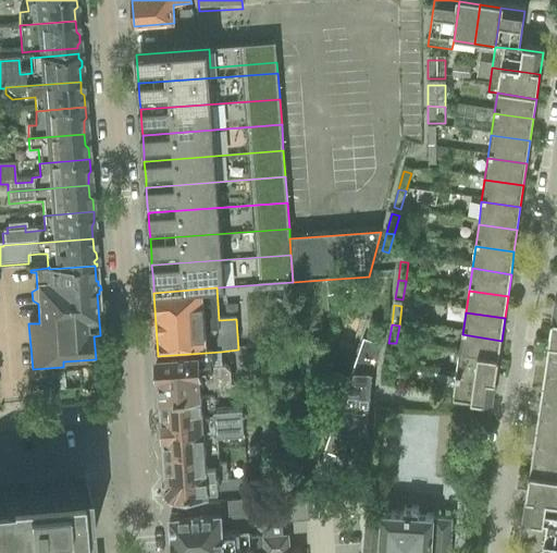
[(462,334),(459,357),(498,363),(502,341),(462,334)]
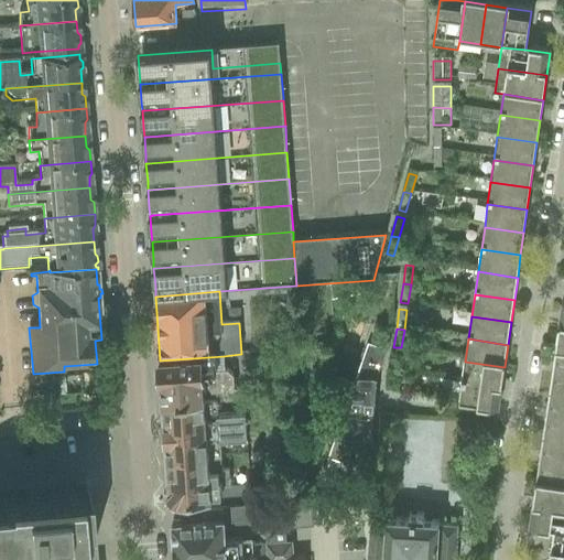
[(387,353),(368,345),(327,460),(346,467),(356,440),(371,441),(377,380),(387,353)]
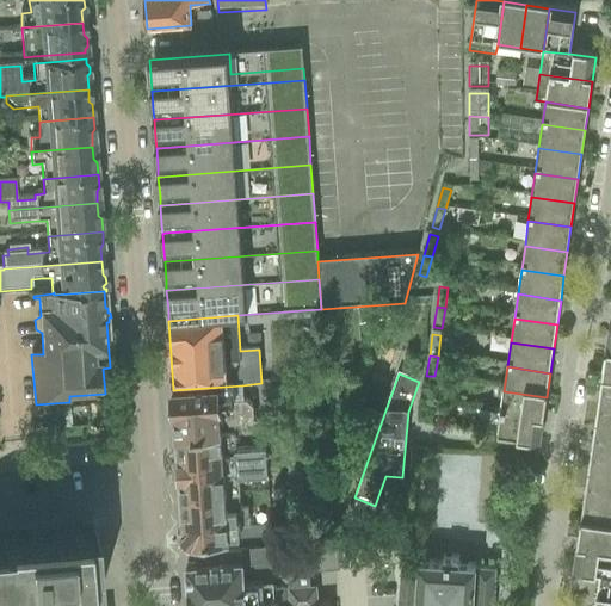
[(610,381),(602,379),(598,403),(610,406),(610,381)]
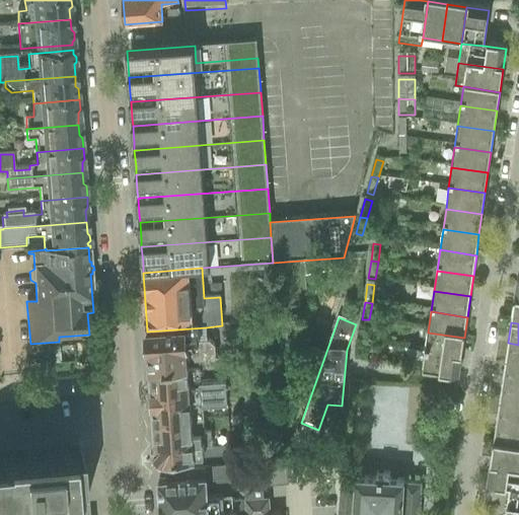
[(362,324),(359,344),(365,345),(368,325),(362,324)]
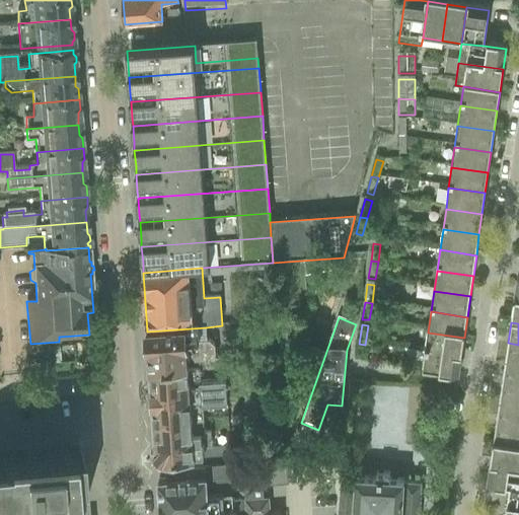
[(147,332),(151,375),(199,372),(239,369),(239,359),(227,360),(227,359),(215,360),(214,347),(209,343),(207,343),(206,327),(147,332)]
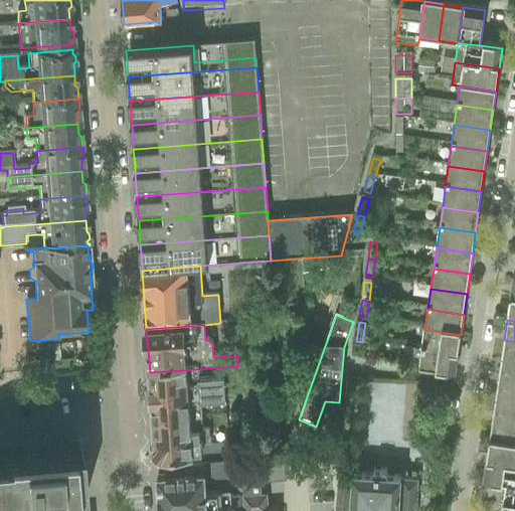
[(424,330),(421,350),(458,355),(461,335),(424,330)]
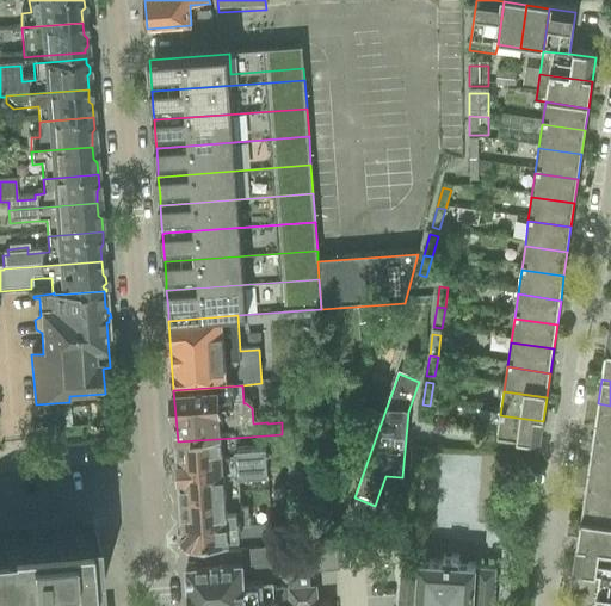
[(610,406),(598,403),(594,428),(610,430),(610,406)]
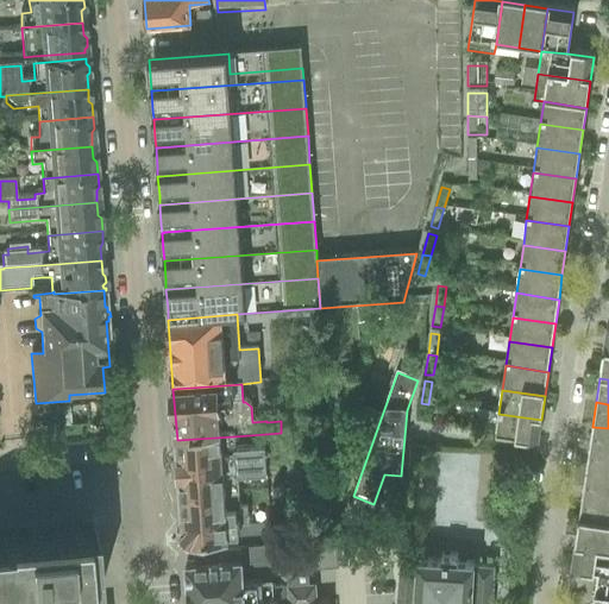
[(428,404),(421,403),(419,422),(426,423),(428,404)]
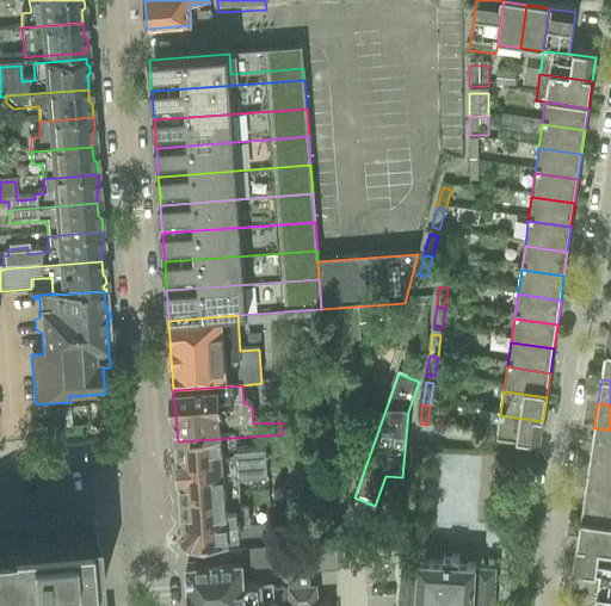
[(543,421),(500,415),(497,439),(539,445),(543,421)]
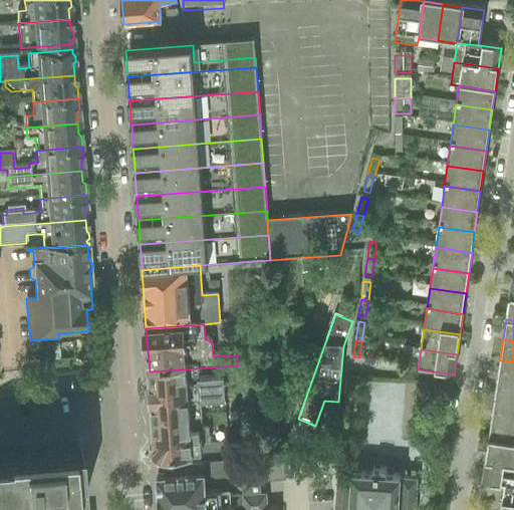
[(513,361),(500,360),(497,380),(513,383),(513,361)]
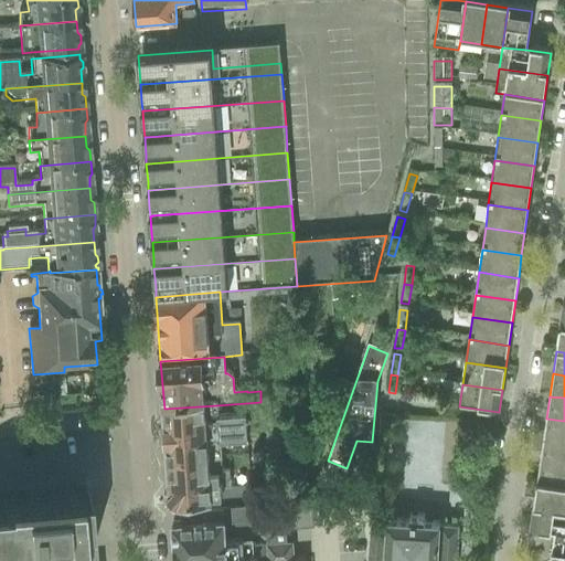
[(164,409),(166,435),(246,430),(245,417),(217,419),(216,405),(164,409)]
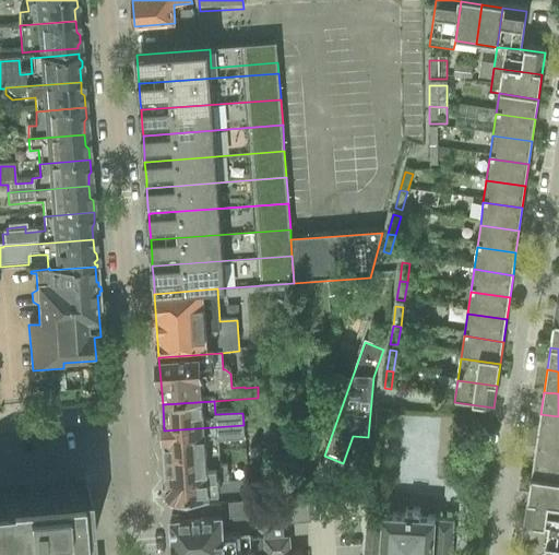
[(558,416),(540,414),(537,437),(558,439),(558,416)]
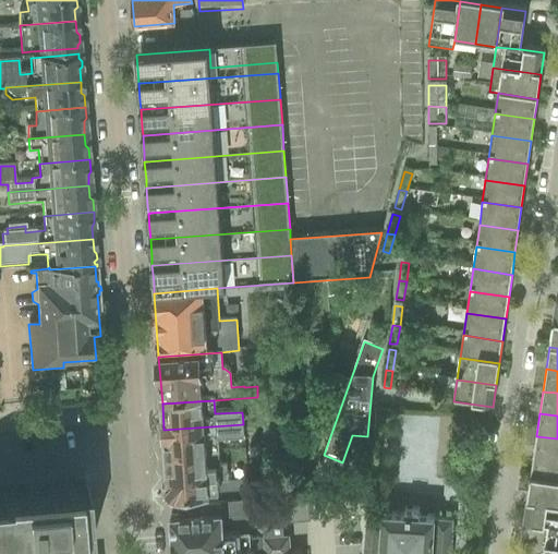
[(164,430),(166,457),(218,453),(217,438),(244,437),(243,424),(164,430)]
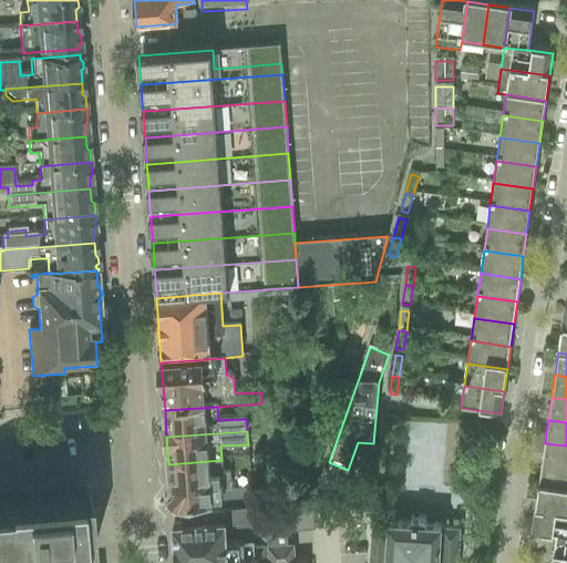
[(270,432),(266,442),(278,449),(284,439),(270,432)]
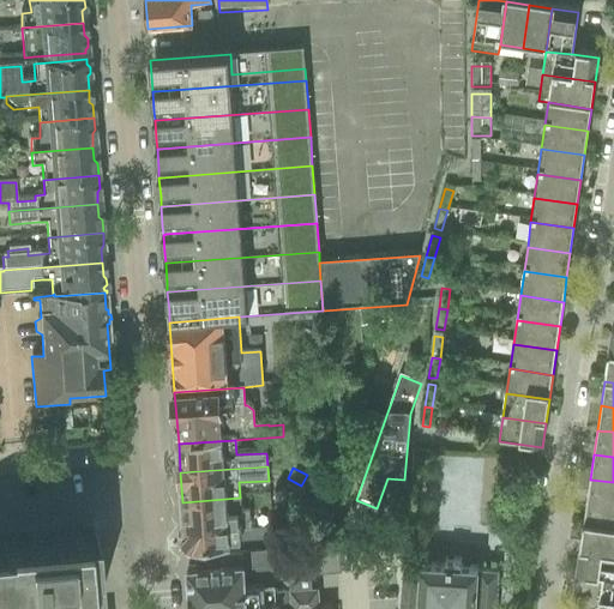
[(613,482),(590,480),(587,504),(613,507),(613,482)]
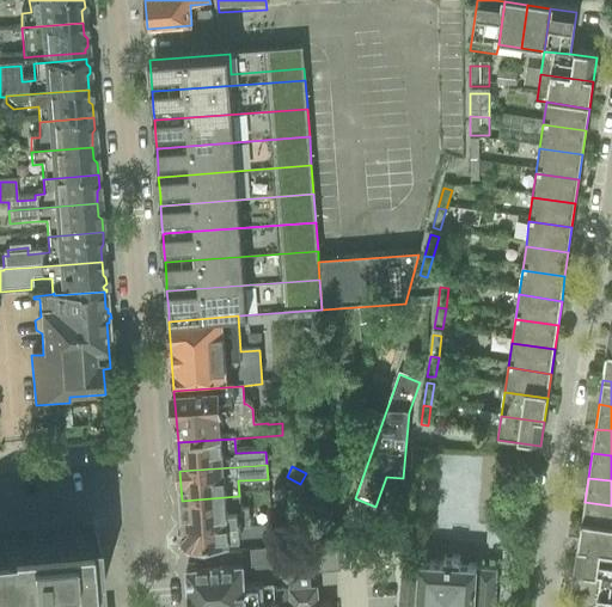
[(239,496),(182,501),(185,545),(233,541),(236,541),(240,541),(239,534),(239,531),(250,529),(249,515),(248,513),(240,513),(240,512),(239,496)]
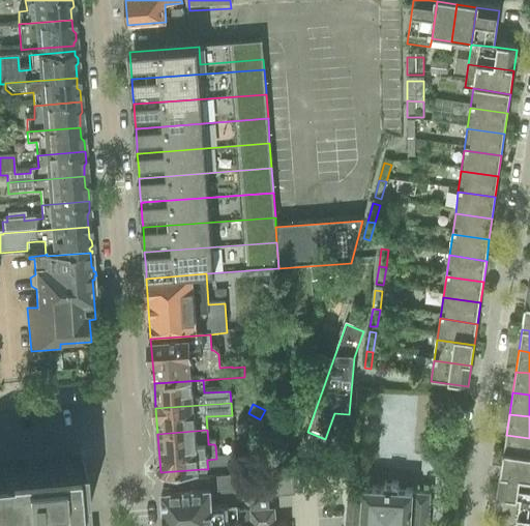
[(529,438),(506,435),(503,456),(529,460),(529,438)]
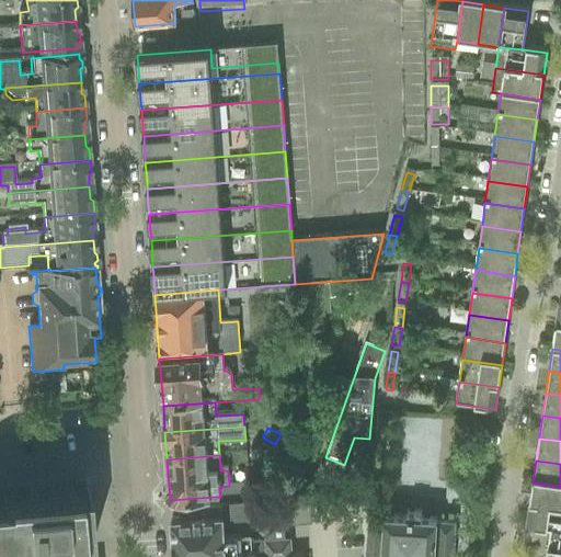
[(560,487),(533,482),(529,503),(560,508),(560,487)]
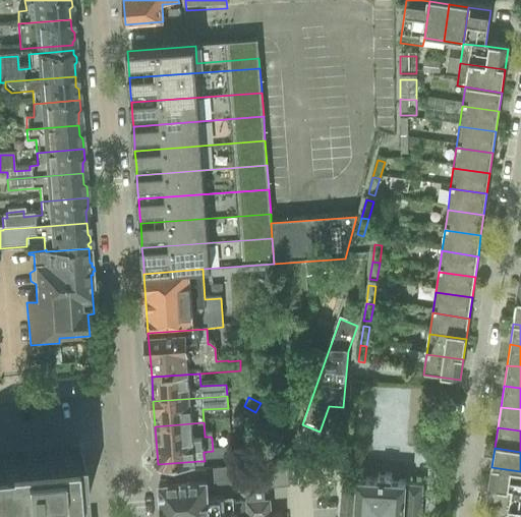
[(42,516),(69,516),(69,514),(84,513),(80,452),(0,457),(0,516),(42,516)]
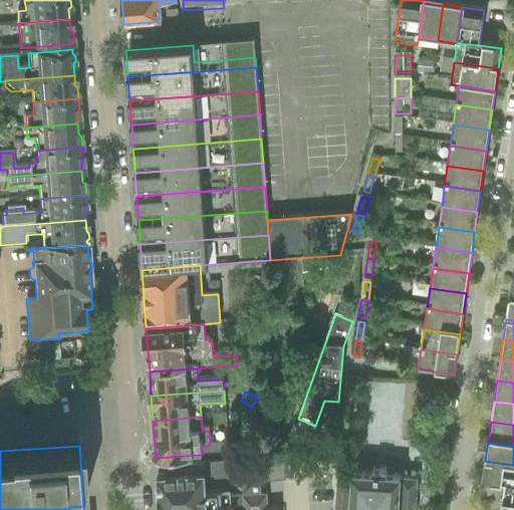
[(260,449),(241,455),(242,461),(261,455),(260,449)]
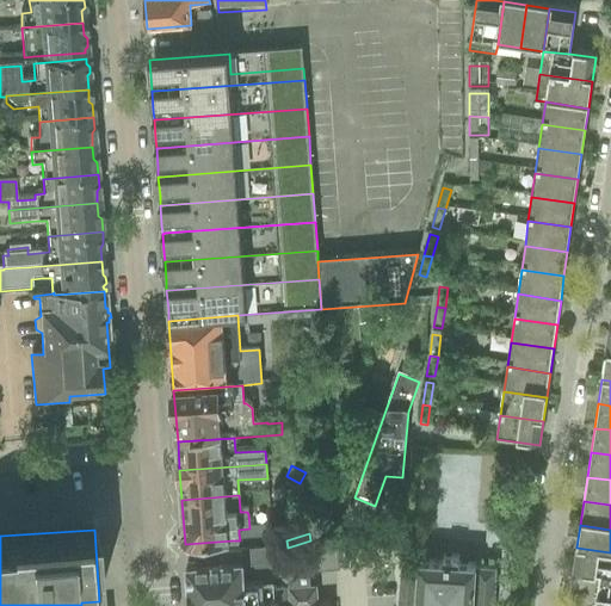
[(272,605),(290,604),(289,593),(310,591),(307,548),(276,550),(196,556),(197,568),(189,568),(189,567),(186,567),(189,605),(272,605)]
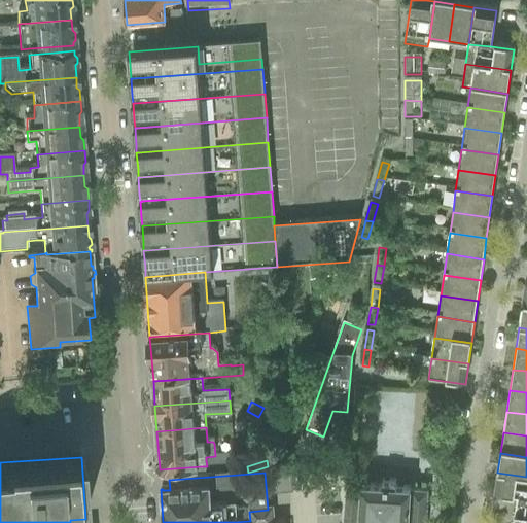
[(494,495),(517,498),(526,499),(526,477),(497,473),(494,495)]
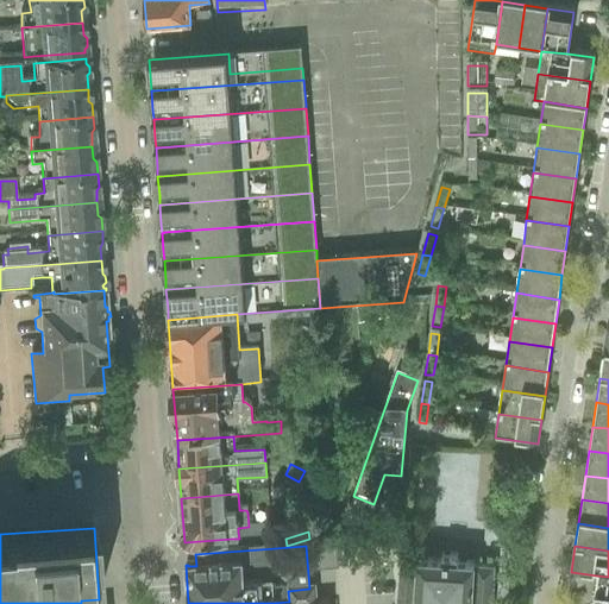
[(418,564),(399,561),(395,603),(491,603),(495,568),(475,567),(475,565),(457,564),(458,558),(441,557),(441,562),(418,561),(418,564)]
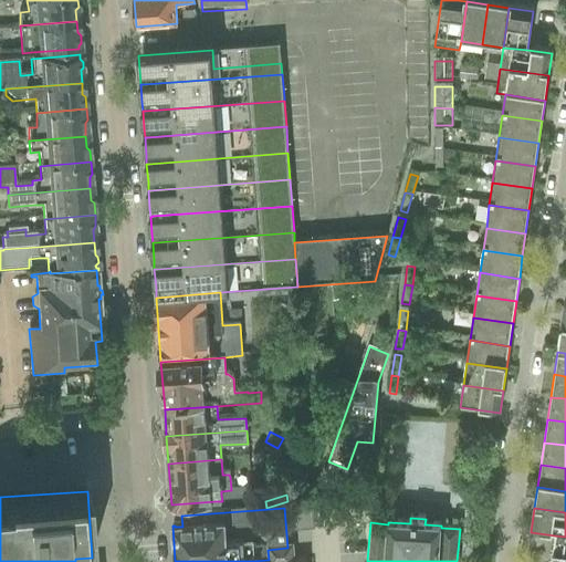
[(565,561),(565,537),(555,536),(551,561),(565,561)]
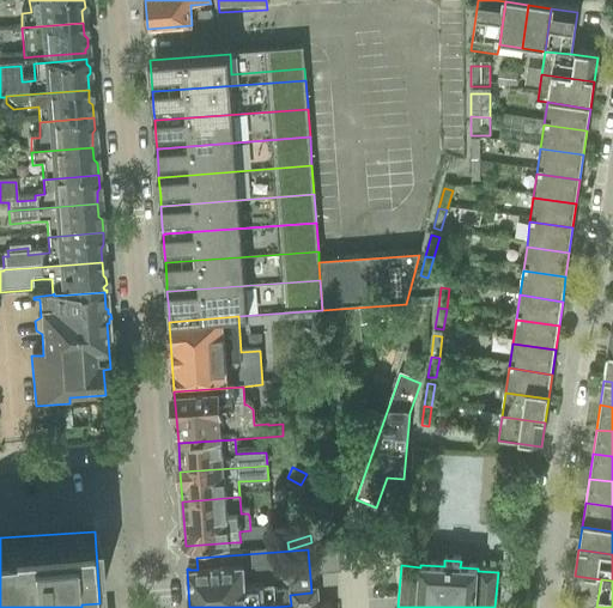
[(291,606),(273,607),(317,607),(316,593),(311,593),(290,595),(291,606)]
